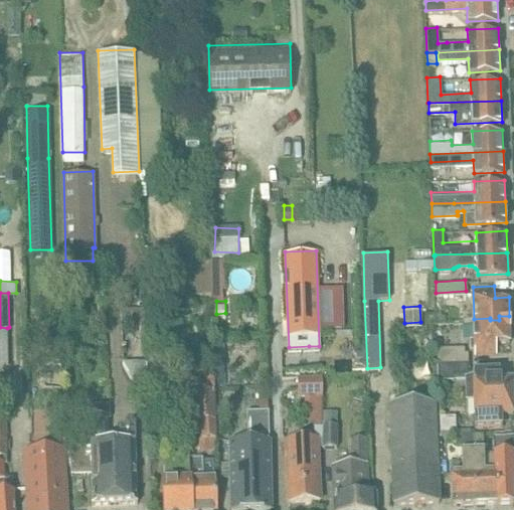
[(490,318),(474,319),(475,336),(471,336),(471,345),(475,345),(476,351),(497,350),(496,339),(510,338),(509,316),(499,316),(499,320),(490,320),(490,318)]
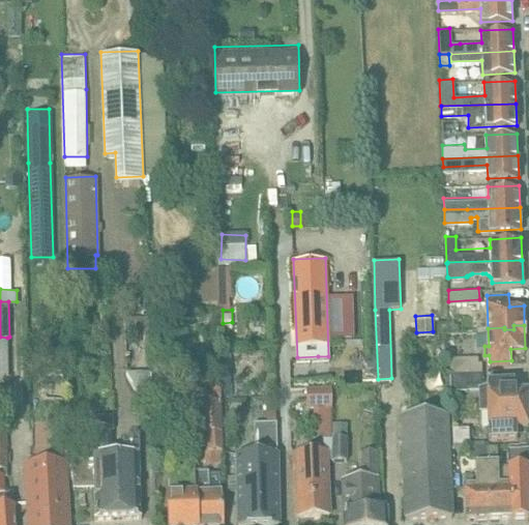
[(449,372),(478,371),(478,352),(449,353),(449,372)]
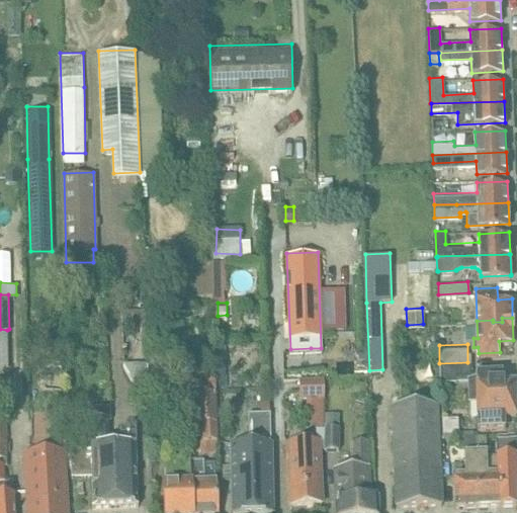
[(146,356),(122,357),(135,383),(146,382),(146,356)]
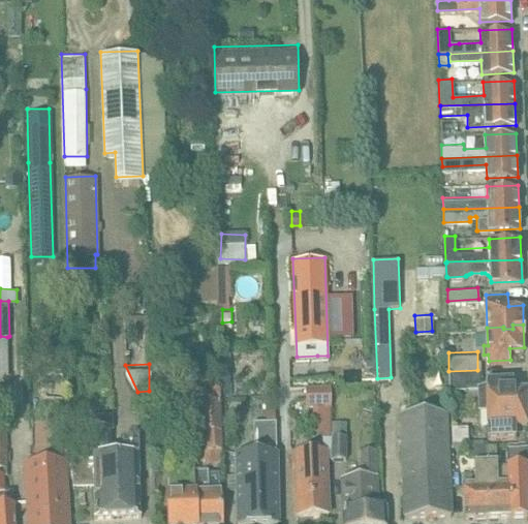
[(477,370),(448,371),(449,384),(478,383),(477,370)]
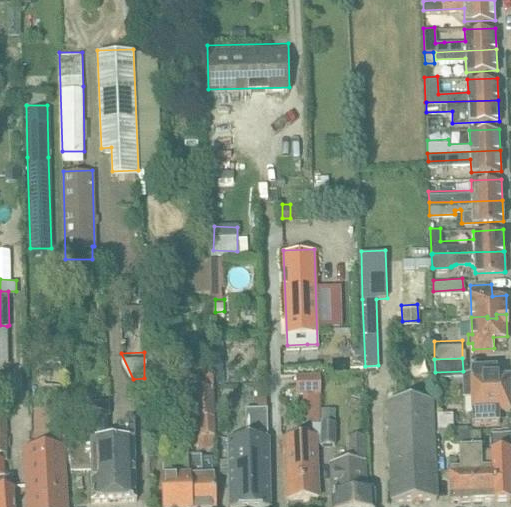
[(472,394),(510,392),(509,374),(497,375),(497,364),(471,365),(472,394)]
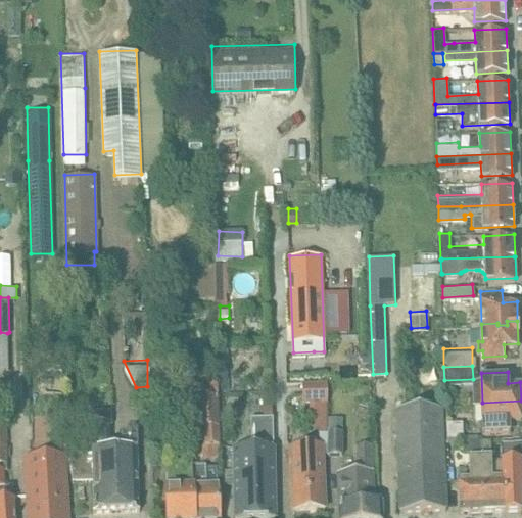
[(302,379),(302,399),(328,399),(328,379),(302,379)]
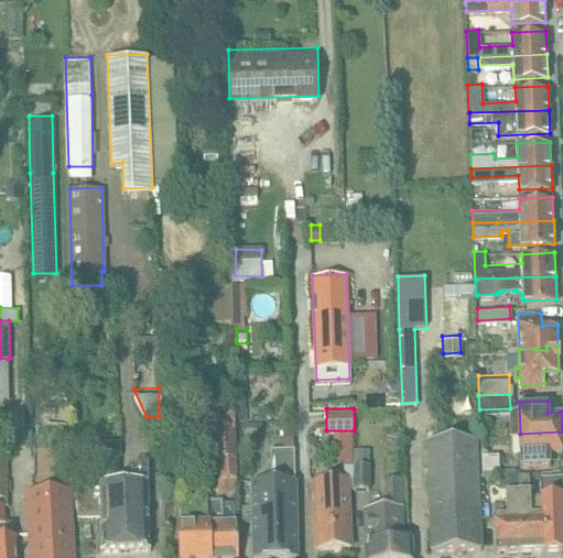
[(233,424),(209,425),(210,453),(218,453),(220,473),(235,472),(233,424)]
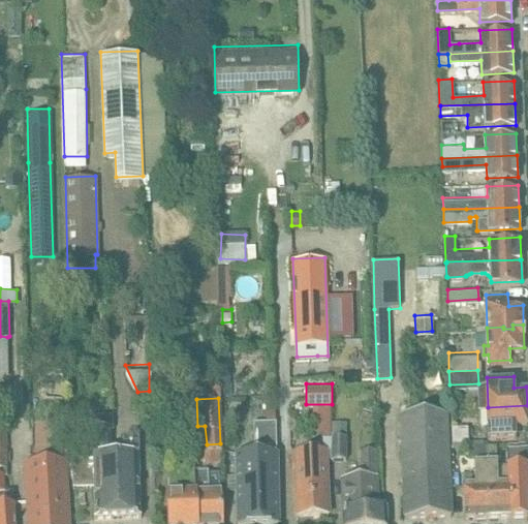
[(527,405),(488,407),(489,436),(517,435),(516,423),(527,423),(527,405)]
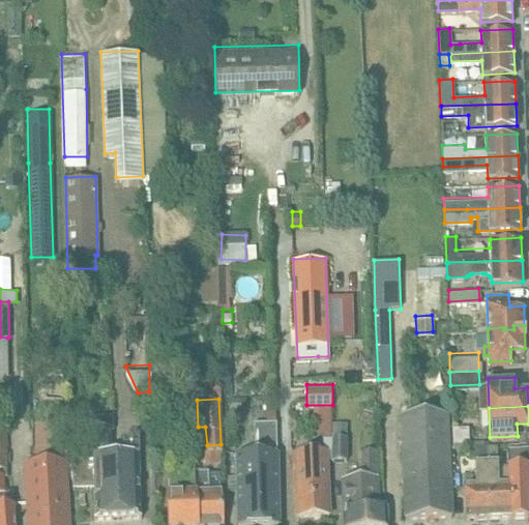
[(403,443),(405,495),(406,516),(452,514),(451,493),(447,410),(403,411),(403,431),(403,443)]
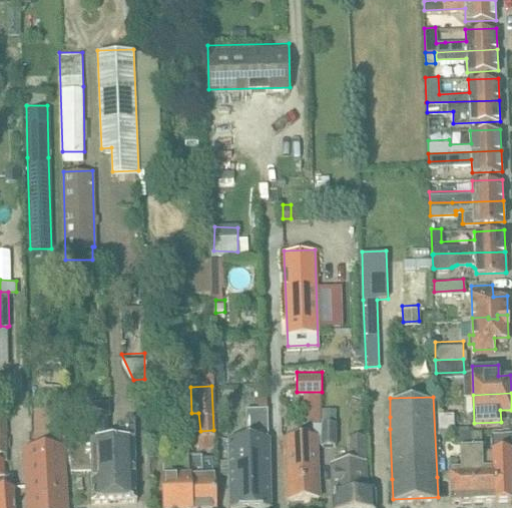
[(115,498),(113,437),(108,437),(107,413),(110,413),(110,399),(89,399),(90,439),(70,439),(71,472),(91,471),(92,499),(115,498)]
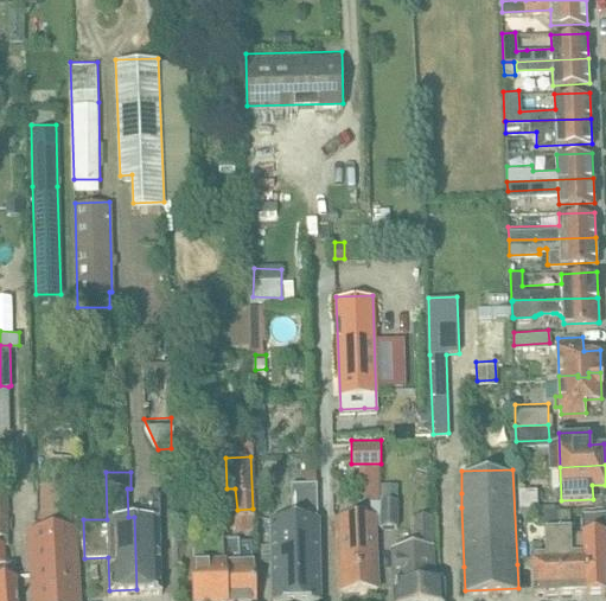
[(278,517),(270,517),(273,576),(273,600),(320,599),(318,480),(317,480),(305,481),(294,481),(292,481),(293,517),(278,517)]
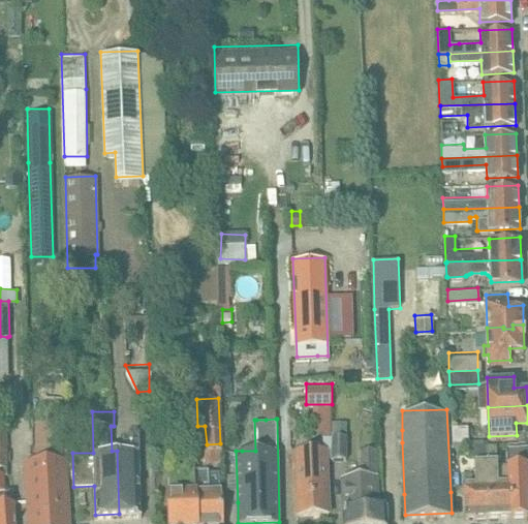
[(153,420),(155,461),(168,461),(167,420),(153,420)]
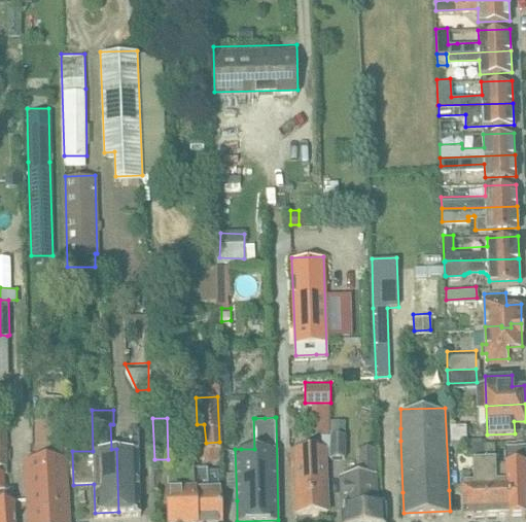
[(464,420),(449,421),(450,438),(465,437),(464,420)]
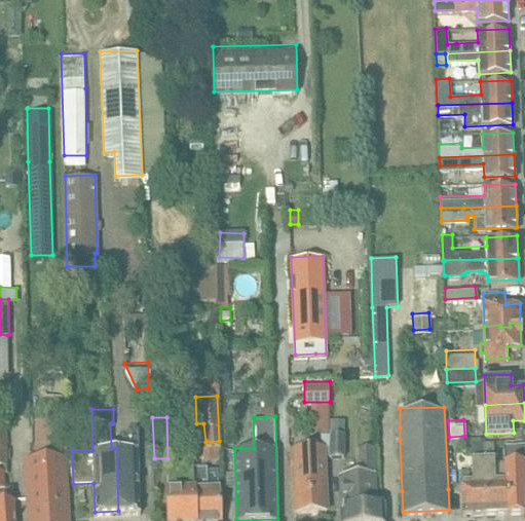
[(344,420),(331,420),(331,428),(331,431),(342,431),(343,431),(344,420)]
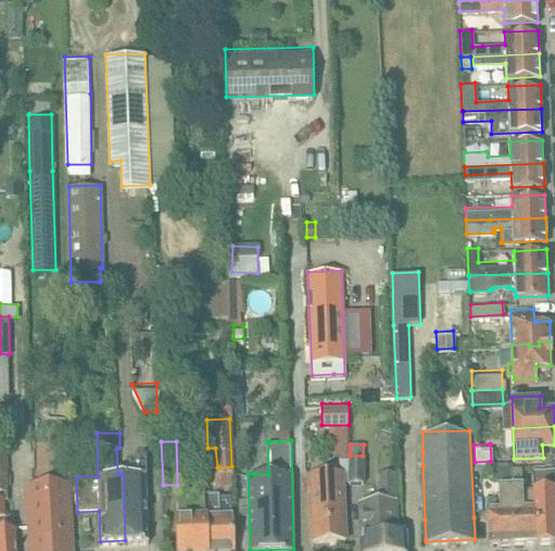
[(0,487),(11,487),(10,446),(0,446),(0,487)]
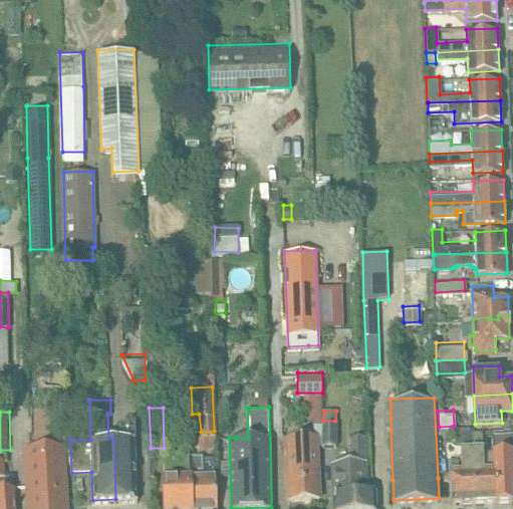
[(120,438),(113,438),(115,499),(138,498),(136,421),(120,422),(120,438)]
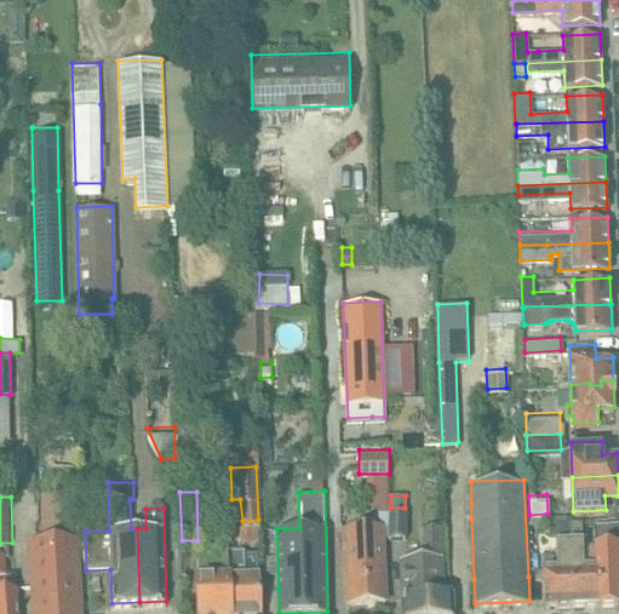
[(347,527),(345,527),(349,600),(387,597),(383,526),(389,524),(390,508),(379,508),(379,526),(355,527),(347,527)]
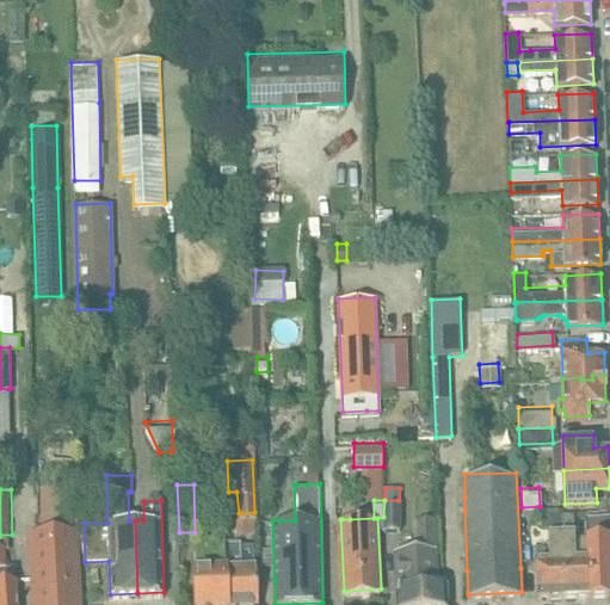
[(383,517),(383,526),(400,526),(401,500),(399,500),(398,500),(384,500),(383,517)]
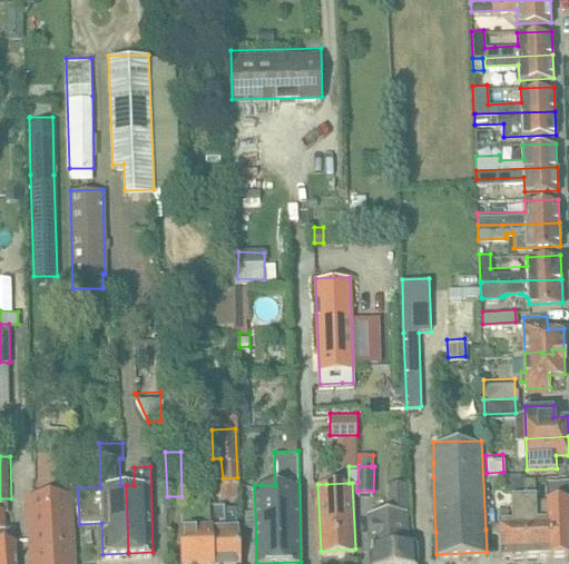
[(525,477),(528,554),(549,553),(550,553),(550,554),(551,553),(549,517),(538,518),(537,517),(536,476),(525,477)]
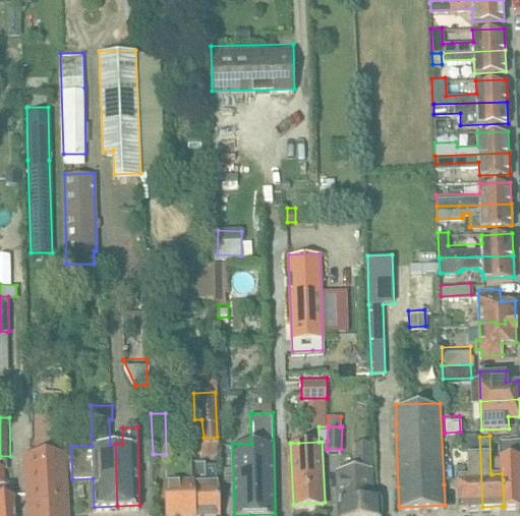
[(458,475),(458,476),(459,507),(459,508),(460,508),(481,507),(482,507),(482,506),(479,437),(469,437),(468,438),(470,467),(469,470),(467,472),(465,474),(462,475),(458,475)]
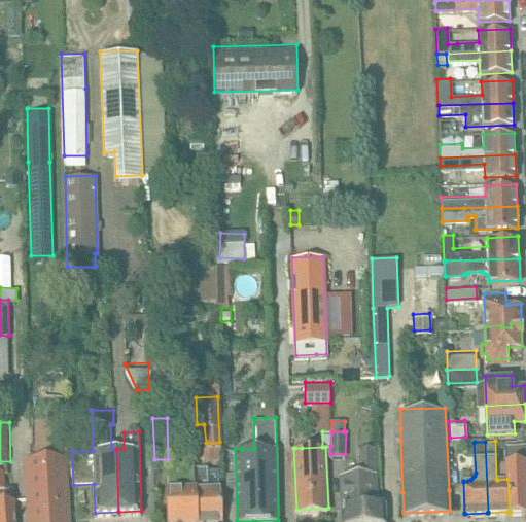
[(506,445),(507,479),(510,512),(525,512),(525,493),(525,444),(506,445)]
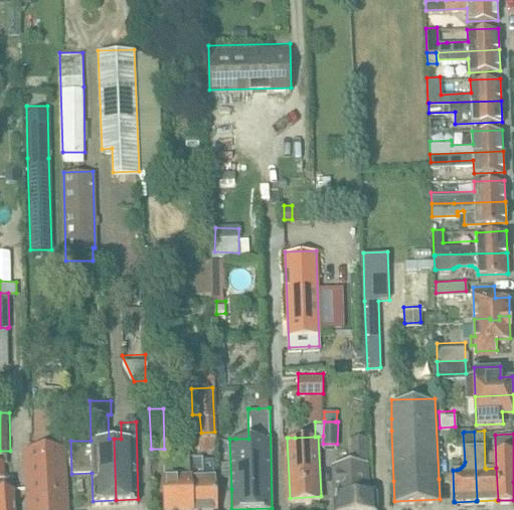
[(369,491),(366,437),(353,438),(354,461),(333,462),(335,509),(376,509),(376,491),(369,491)]
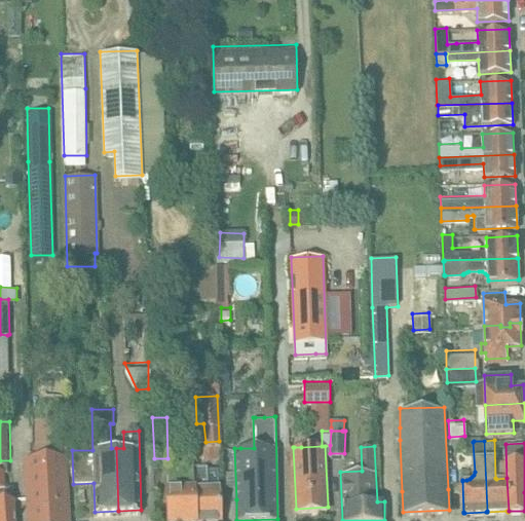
[(29,511),(29,520),(69,520),(68,508),(66,456),(27,458),(29,511)]
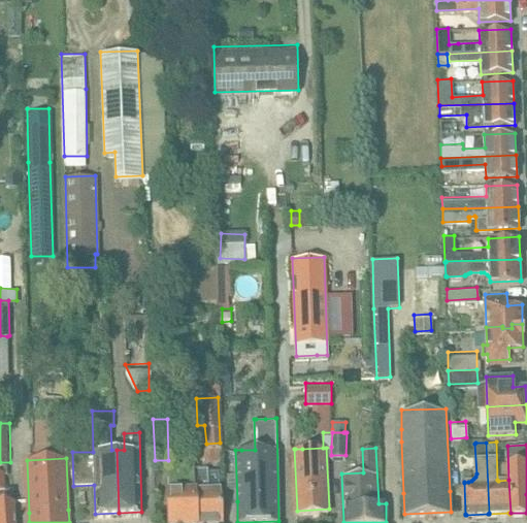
[(196,522),(194,466),(185,467),(168,467),(169,522),(196,522)]
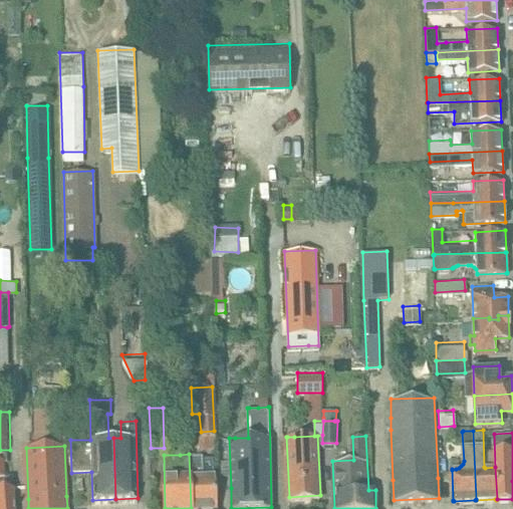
[(203,454),(189,454),(191,508),(216,508),(215,472),(204,472),(203,456),(203,454)]
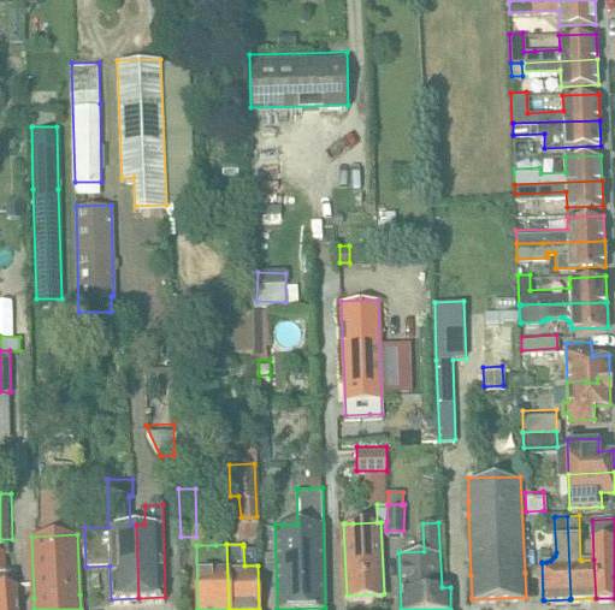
[(256,545),(243,546),(244,566),(258,566),(256,545)]
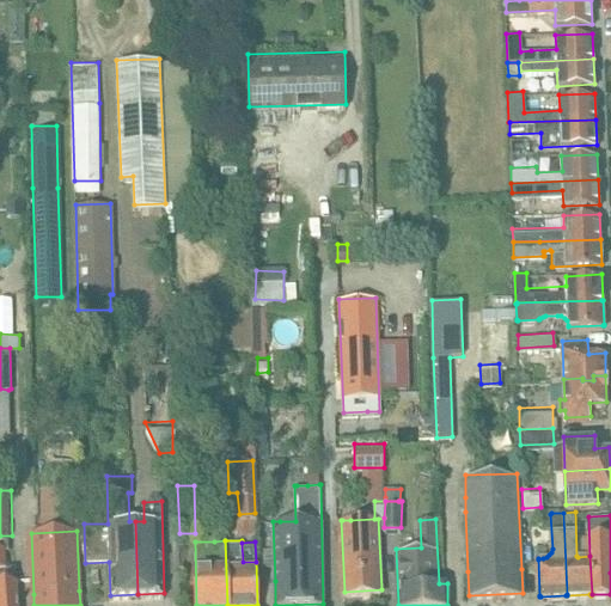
[(0,605),(18,605),(18,597),(14,563),(7,564),(7,563),(6,563),(5,545),(0,545),(0,605)]
